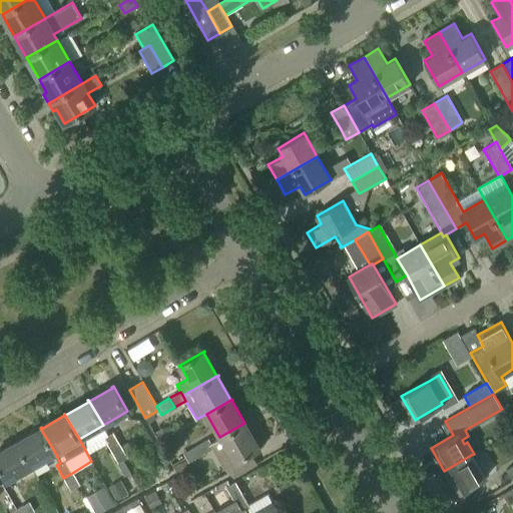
[(208,444),(211,449),(223,468),(232,476),(257,463),(250,452),(264,445),(255,430),(250,433),(244,424),(245,424),(245,423),(244,423),(219,437),(210,443),(208,444)]
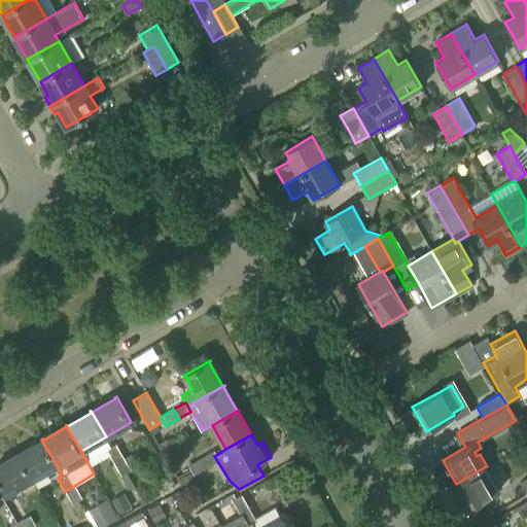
[(32,480),(55,466),(57,465),(41,440),(41,441),(19,454),(18,453),(16,453),(32,480)]
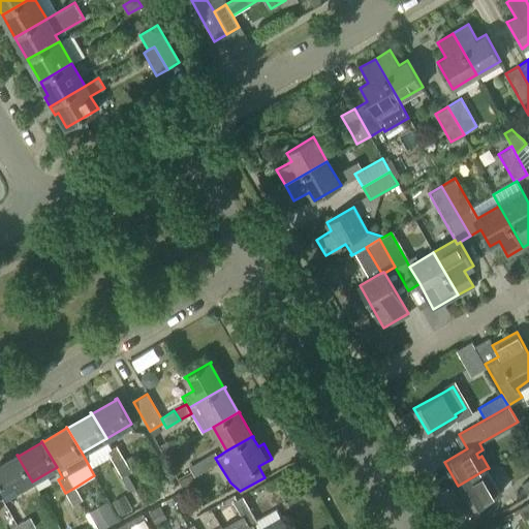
[(114,464),(123,460),(115,446),(106,452),(114,464)]
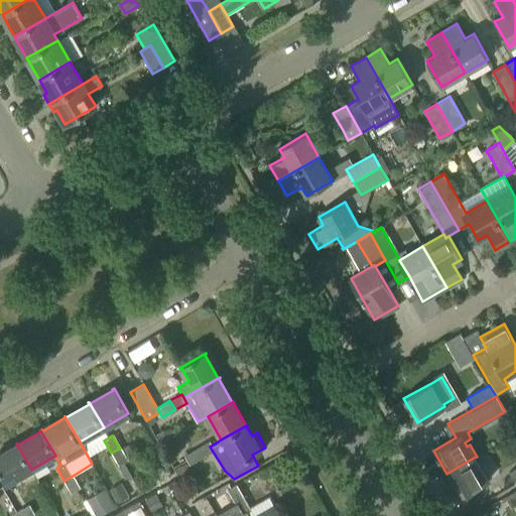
[(197,448),(203,458),(213,452),(210,446),(212,445),(210,441),(197,448)]
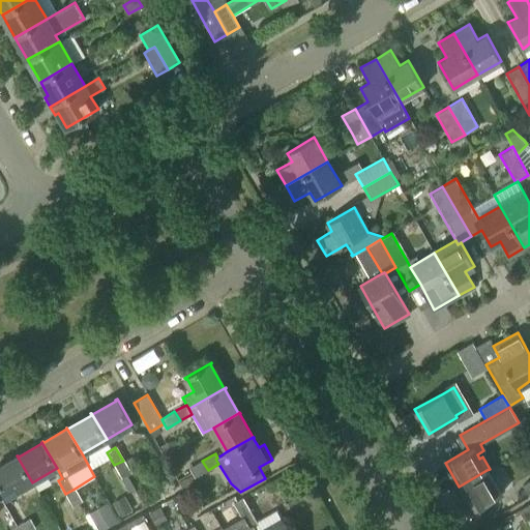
[(17,455),(18,458),(0,467),(0,486),(6,497),(32,482),(17,455)]
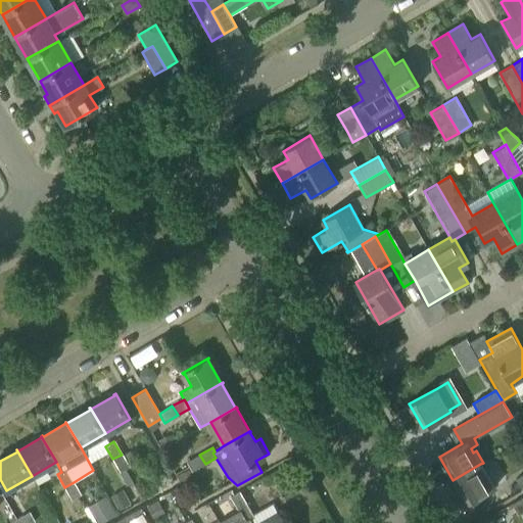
[(122,455),(129,467),(137,462),(130,450),(122,455)]
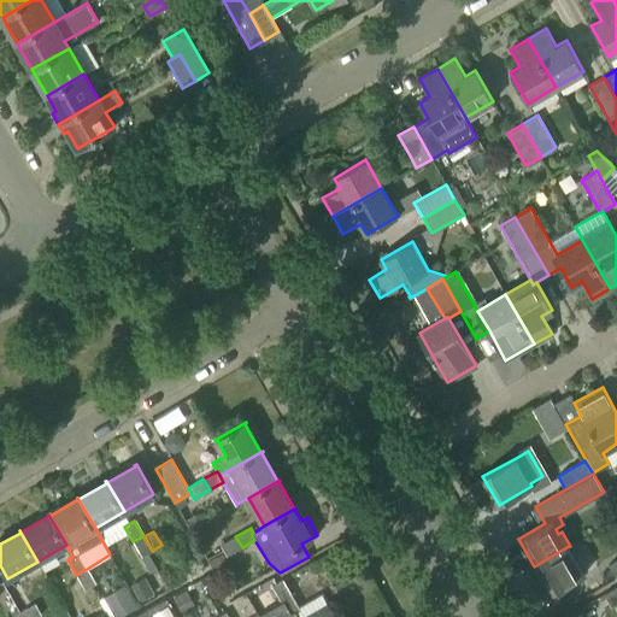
[(133,541),(142,557),(140,558),(150,574),(157,569),(148,553),(152,551),(144,536),(133,541)]
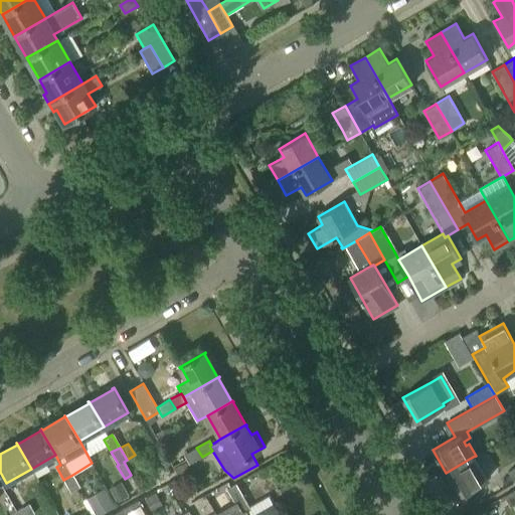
[(202,457),(196,448),(184,455),(189,464),(202,457)]
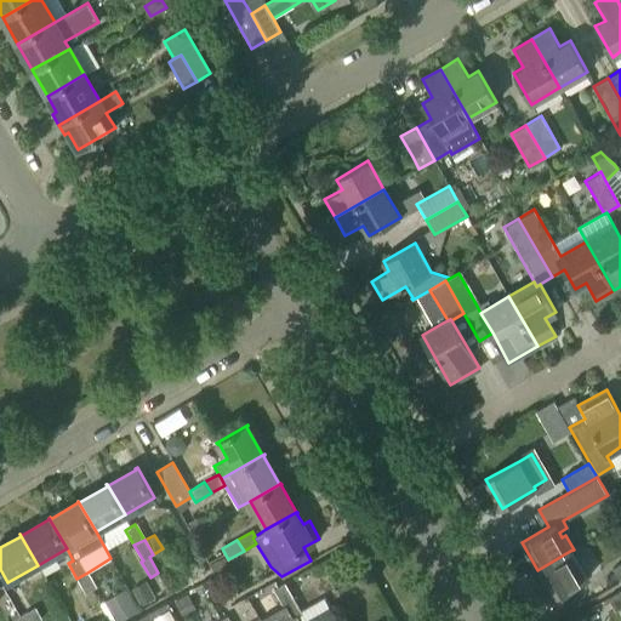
[(552,596),(553,598),(586,579),(570,551),(537,570),(543,582),(541,584),(548,598),(552,596)]
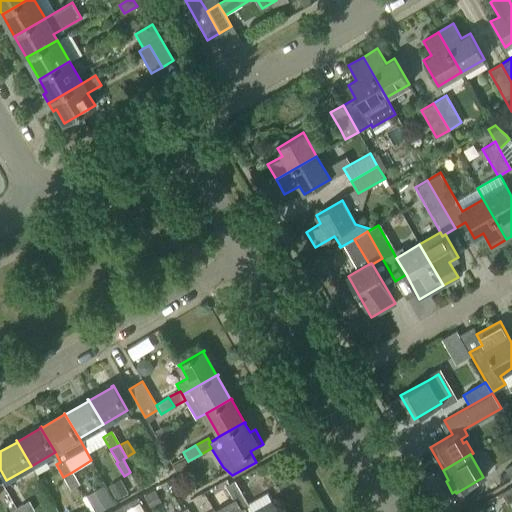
[(63,477),(68,484),(70,489),(75,486),(79,484),(72,472),(63,477)]
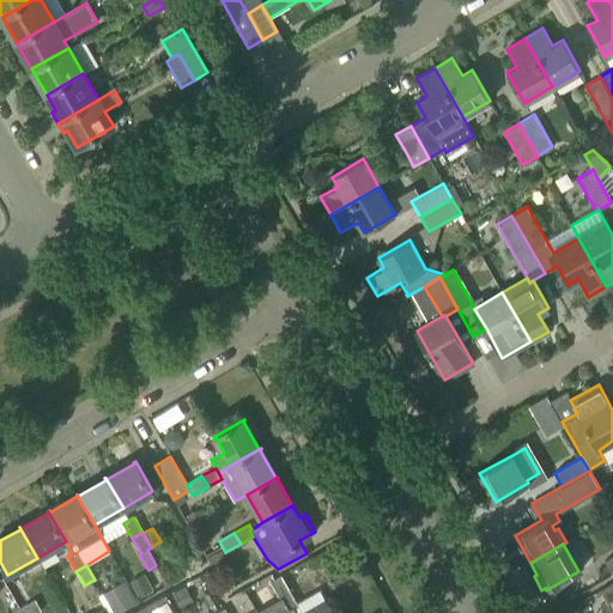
[(271,582),(280,598),(292,590),(283,576),(271,582)]
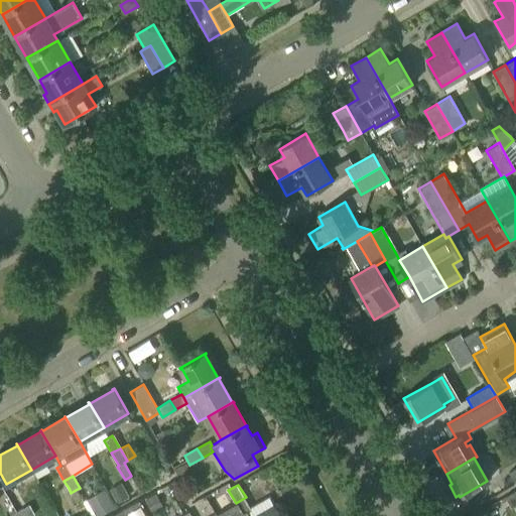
[(104,489),(86,499),(96,515),(100,515),(115,507),(104,489)]
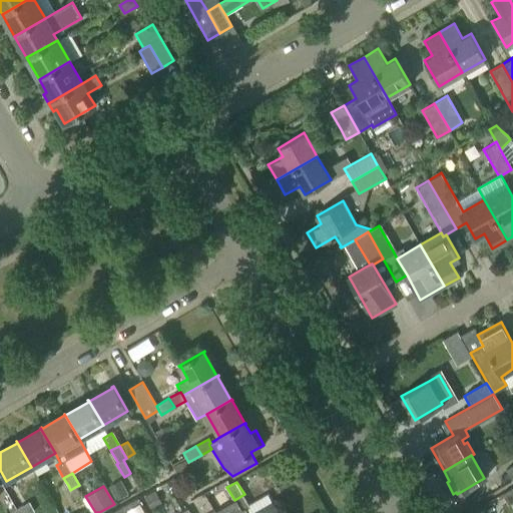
[(512,488),(502,494),(508,504),(512,501),(512,488)]
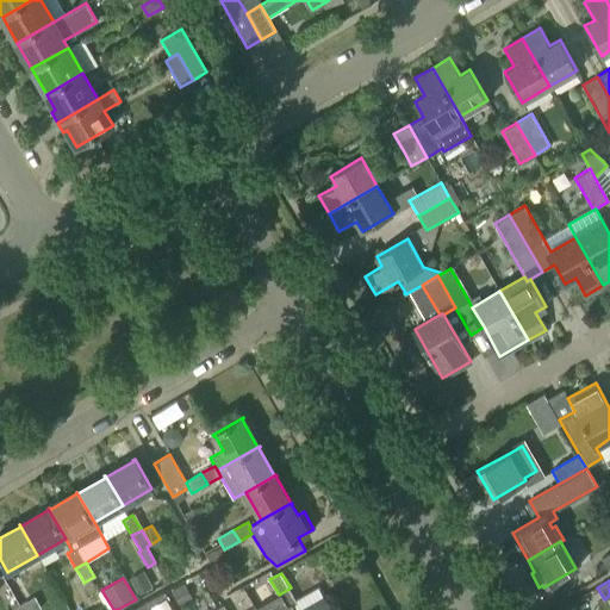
[(298,602),(291,587),(279,595),(286,608),(291,605),(292,605),(298,602)]
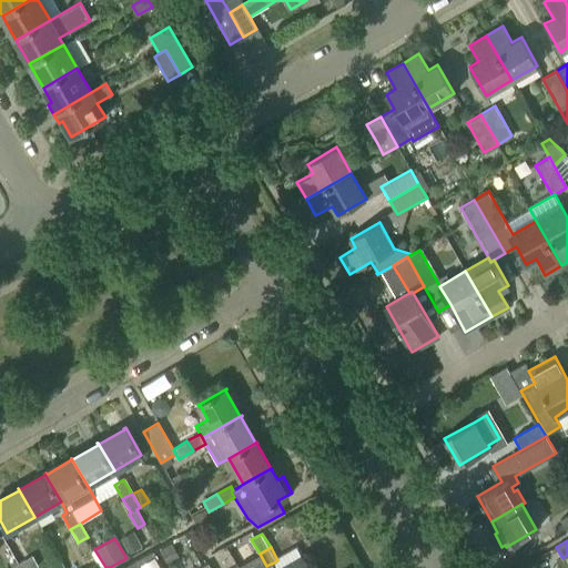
[(124,566),(124,567),(160,567),(154,558),(149,561),(144,554),(124,566)]
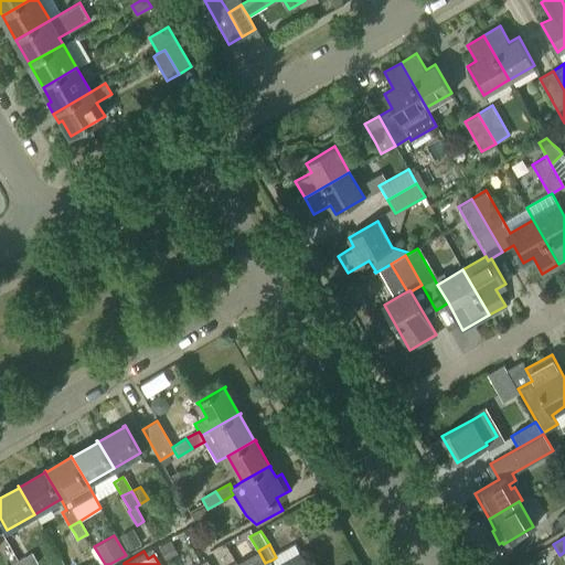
[(18,561),(20,564),(32,564),(38,562),(32,552),(18,561)]
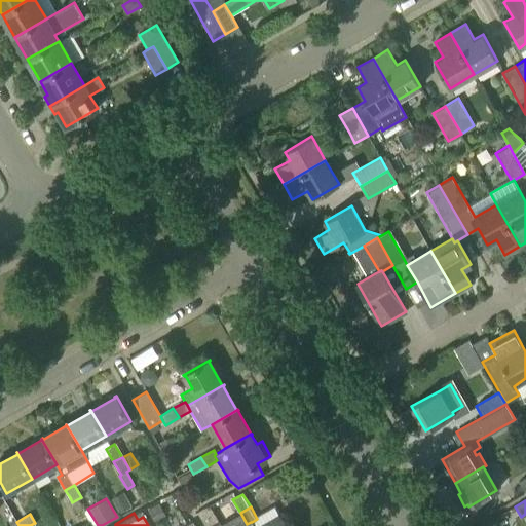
[(286,525),(282,517),(280,518),(282,519),(268,525),(286,525)]
